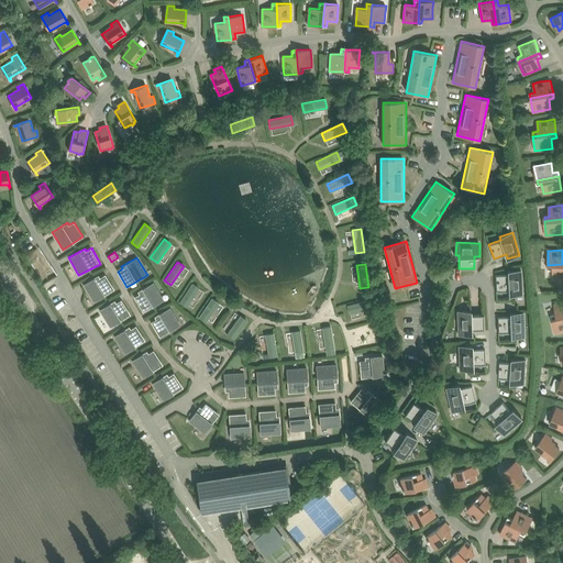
[(553,269),(552,279),(562,279),(562,264),(548,265),(548,269),(553,269)]
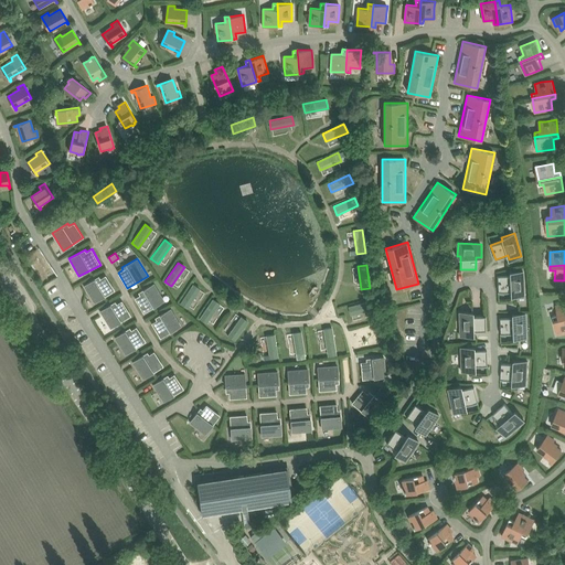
[(511,296),(524,296),(523,272),(510,273),(510,276),(498,276),(498,291),(511,291),(511,296)]
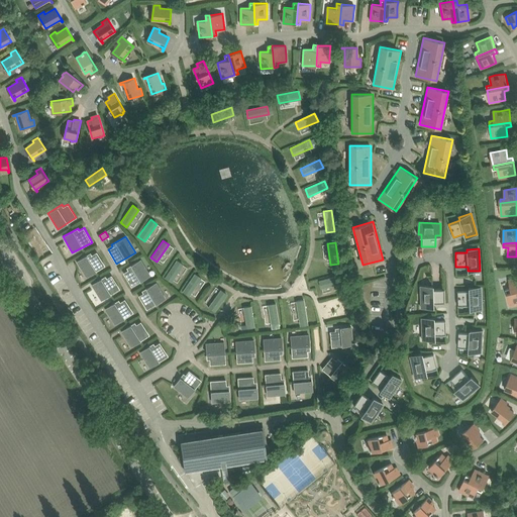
[(86,278),(105,266),(97,251),(92,254),(91,252),(76,262),(86,278)]
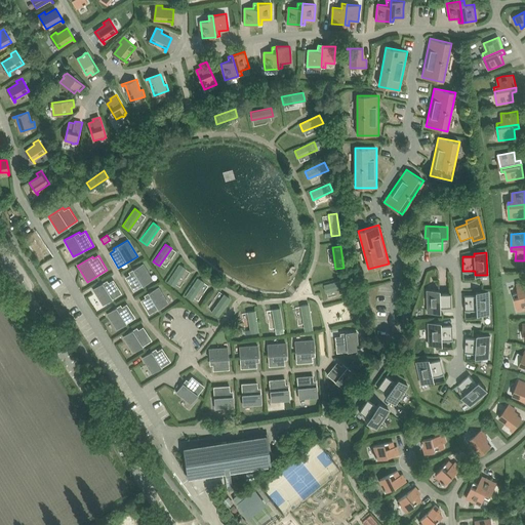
[(153,280),(144,263),(128,272),(130,274),(125,277),(133,291),(153,280)]
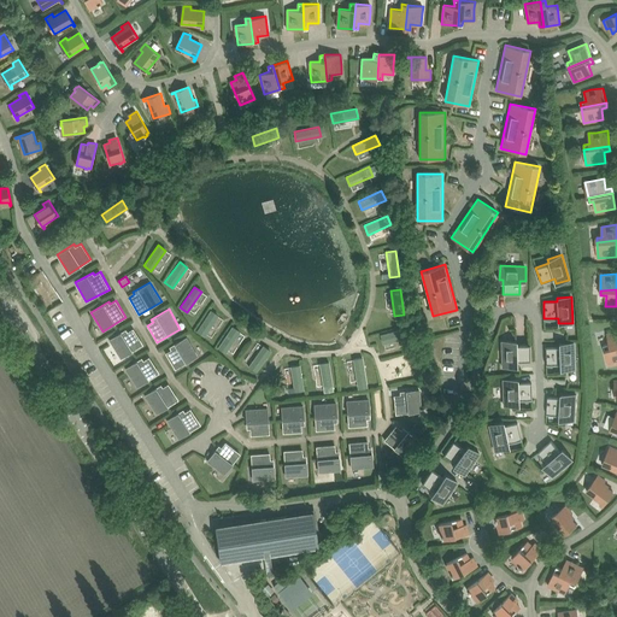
[(218,316),(210,311),(195,331),(204,336),(218,316)]
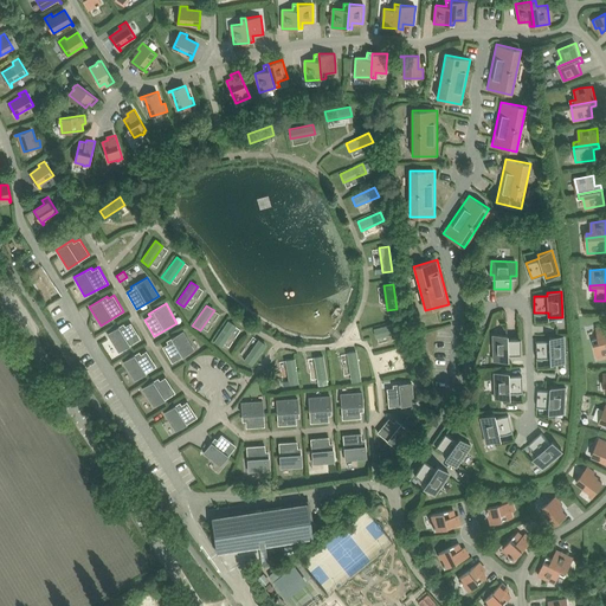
[(236,327),(229,321),(213,341),(221,347),(236,327)]
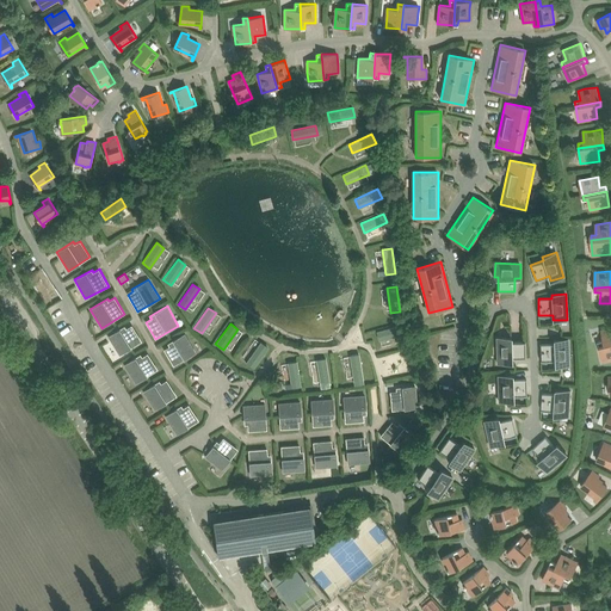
[(119,356),(142,341),(131,325),(127,328),(124,326),(107,337),(119,356)]
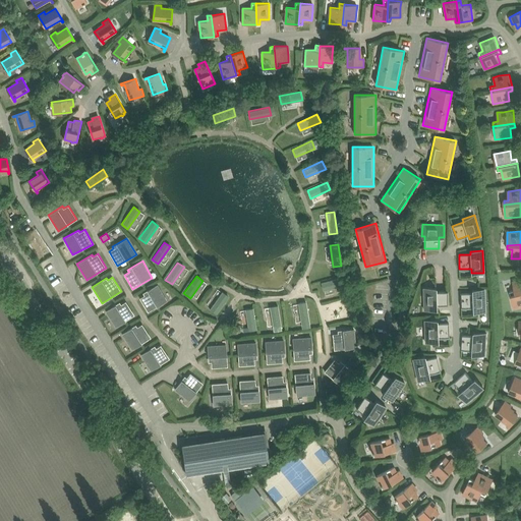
[(343,285),(341,277),(321,283),(323,290),(343,285)]
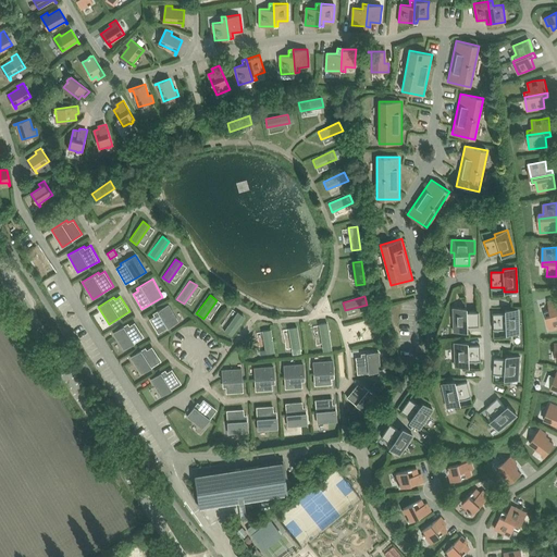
[(556,298),(547,301),(549,310),(545,311),(546,316),(556,312),(556,298)]
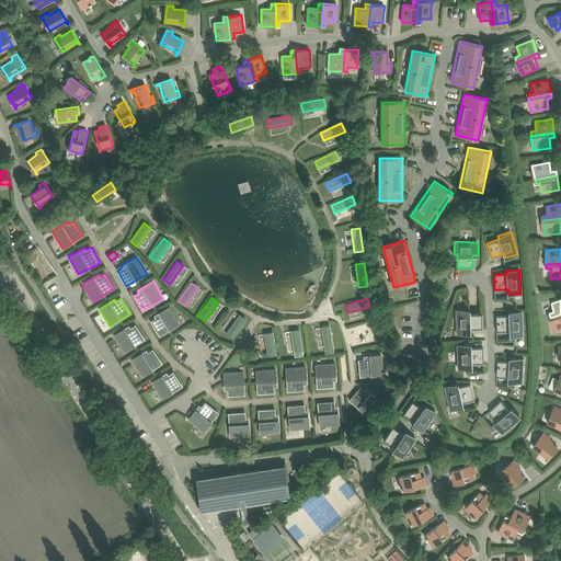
[(180,323),(170,306),(153,316),(156,318),(150,321),(159,336),(180,323)]
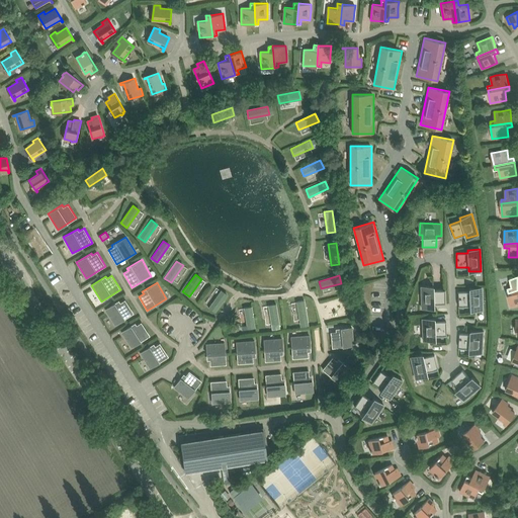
[(433,285),(421,286),(422,308),(434,308),(434,305),(445,304),(445,289),(433,290),(433,285)]
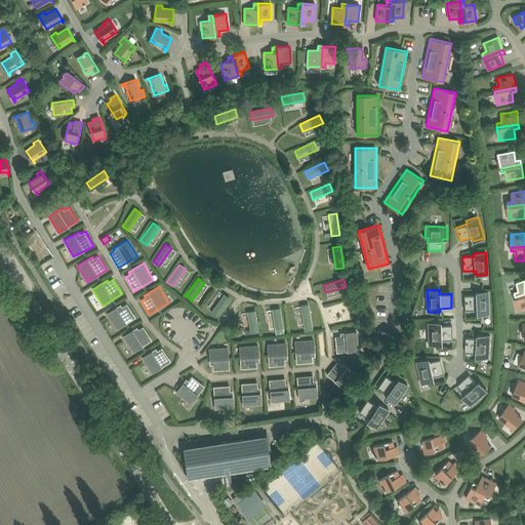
[(477,314),(489,313),(488,291),(476,291),(476,295),(465,295),(465,310),(477,310),(477,314)]
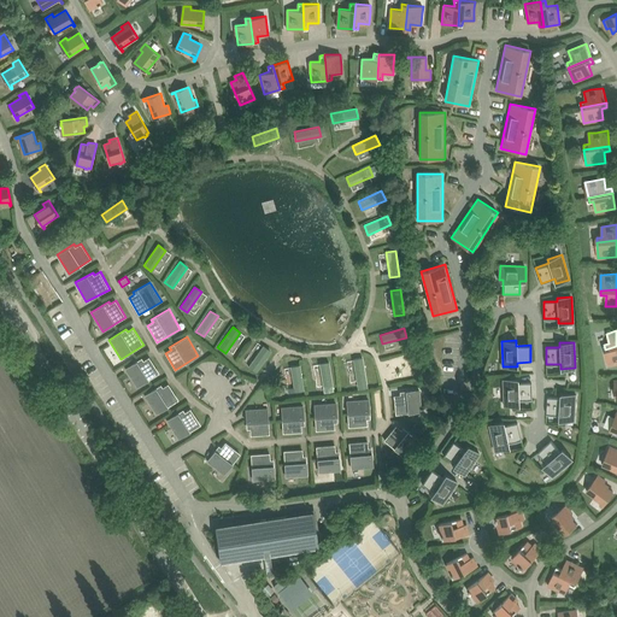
[(271,351),(264,346),(248,366),(257,371),(271,351)]
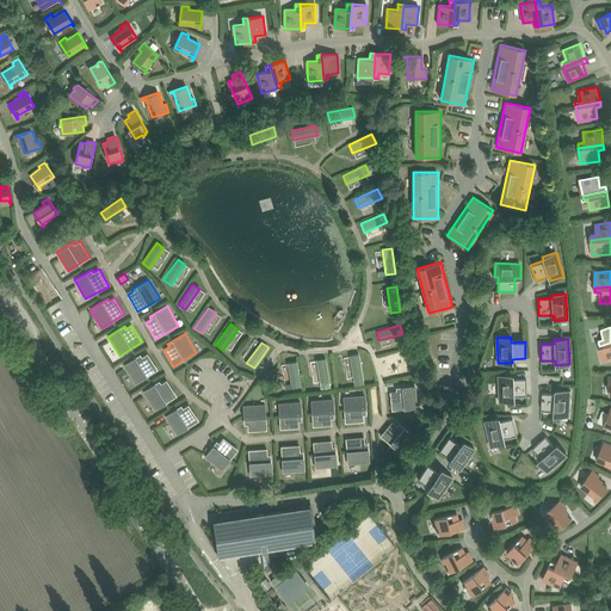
[(610,343),(599,346),(602,362),(610,359),(610,343)]
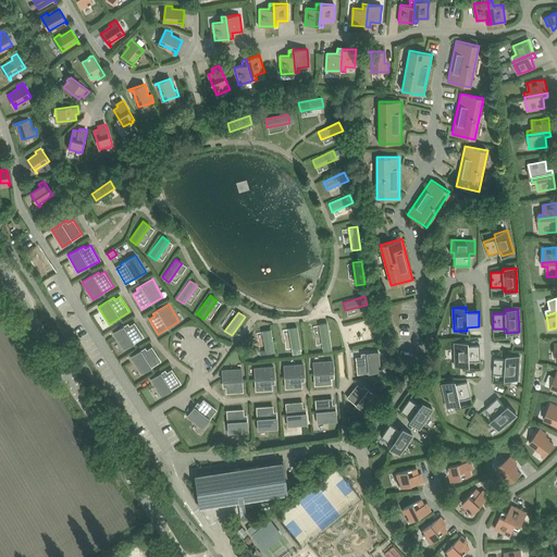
[(124,349),(144,336),(135,322),(130,325),(127,322),(112,332),(124,349)]
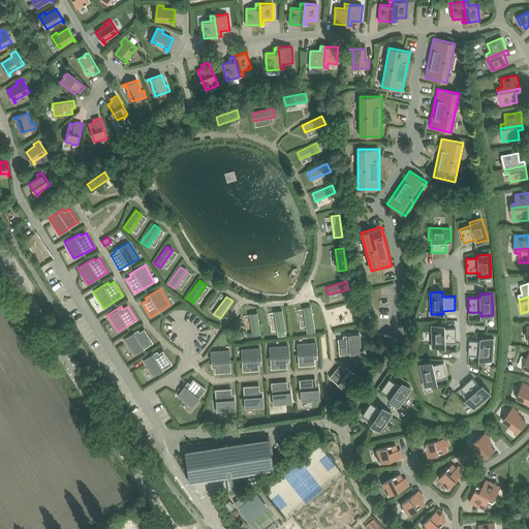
[(311,307),(303,308),(306,330),(314,329),(311,307)]
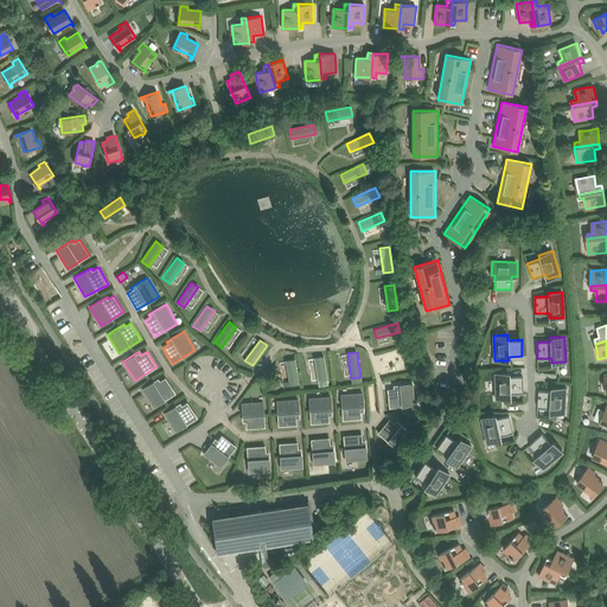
[(324,357),(314,358),(318,382),(327,381),(324,357)]
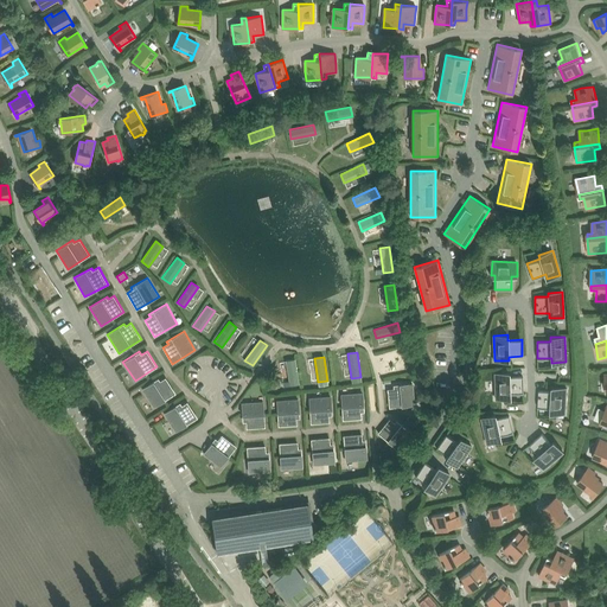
[(295,359),(286,362),(289,385),(299,384),(295,359)]
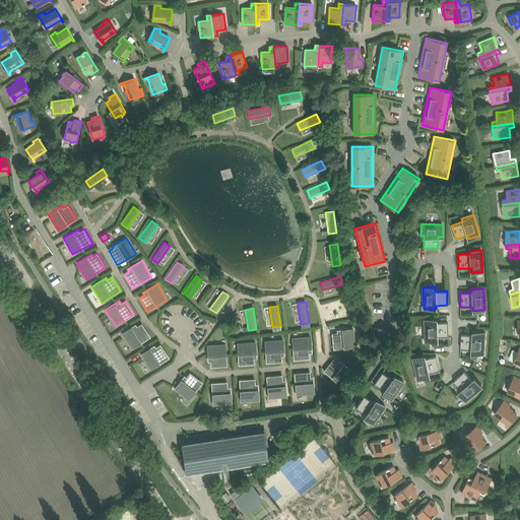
[(436,319),(424,320),(425,341),(437,341),(437,337),(448,336),(448,322),(436,323),(436,319)]
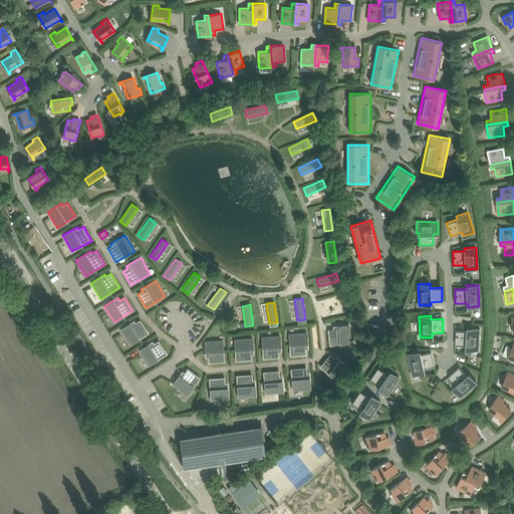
[(131,345),(149,333),(140,319),(136,322),(134,320),(119,329),(131,345)]
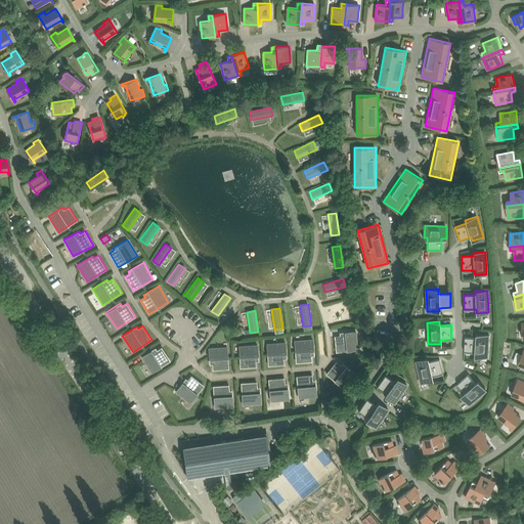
[(358,350),(356,331),(340,332),(340,335),(335,336),(336,352),(358,350)]
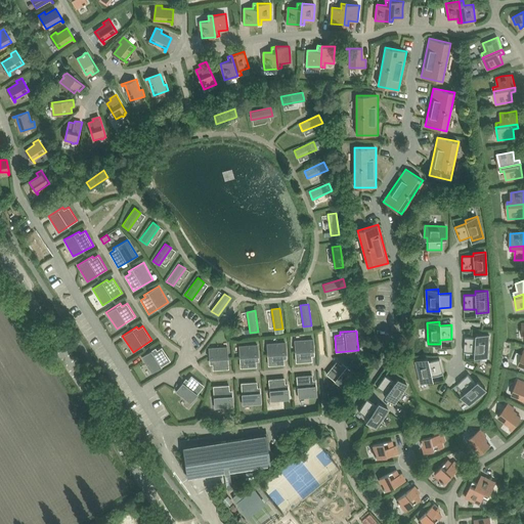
[(476,356),(488,357),(489,335),(477,335),(477,338),(466,337),(465,351),(476,352),(476,356)]
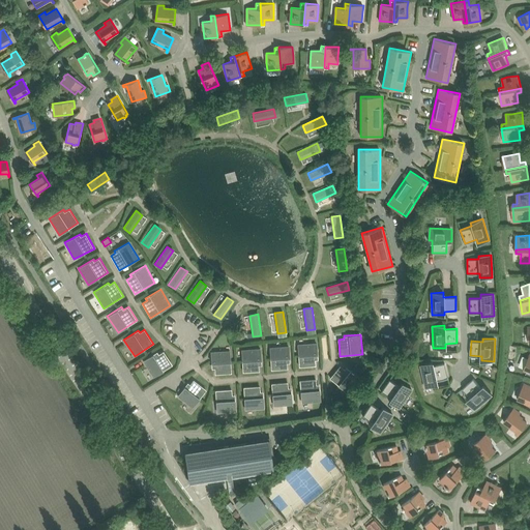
[(317,343),(297,344),(299,366),(316,365),(316,360),(318,360),(317,343)]
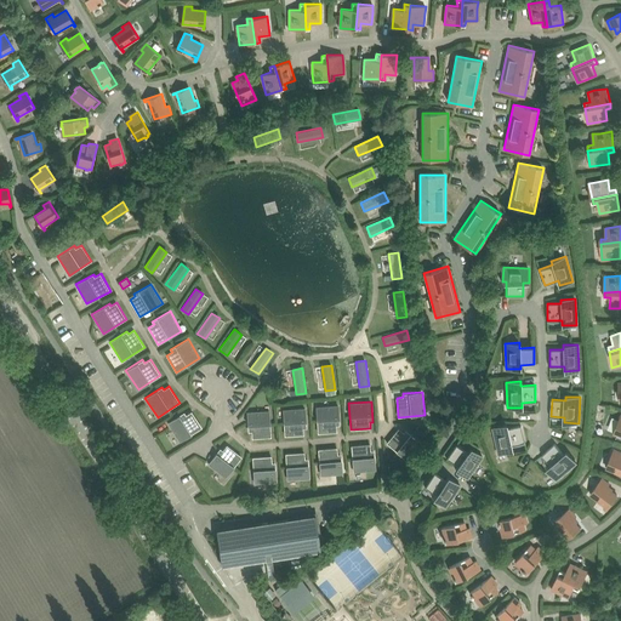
[(339,405),(317,406),(318,433),(337,432),(337,426),(340,426),(339,405)]
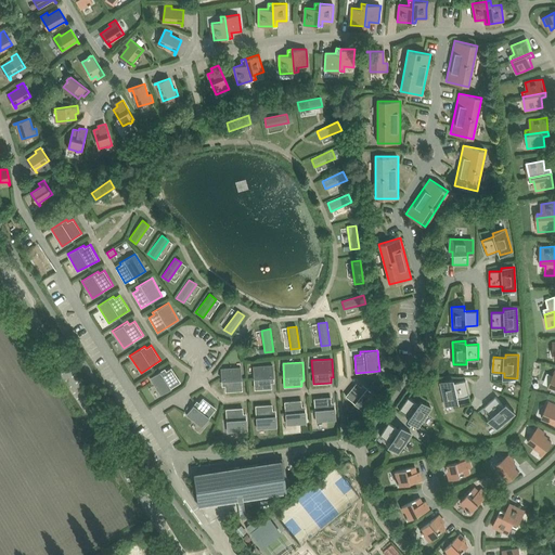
[(273,364),(253,365),(255,390),(272,388),(271,383),(274,383),(273,364)]
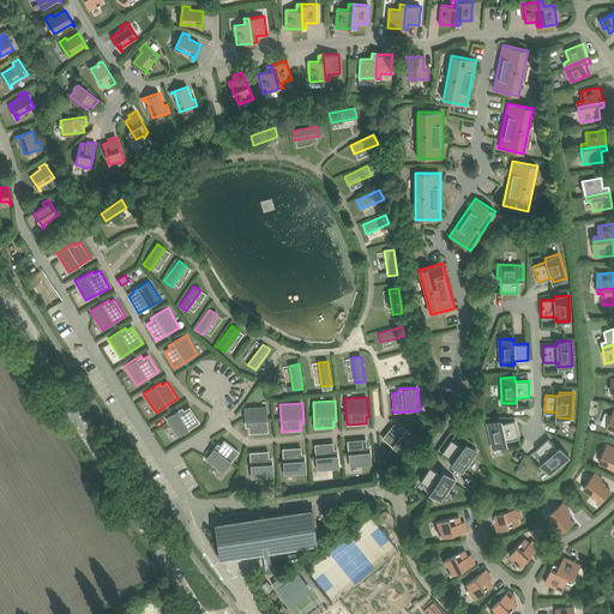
[(266,405),(245,407),(246,427),(250,427),(250,433),(269,432),(266,405)]
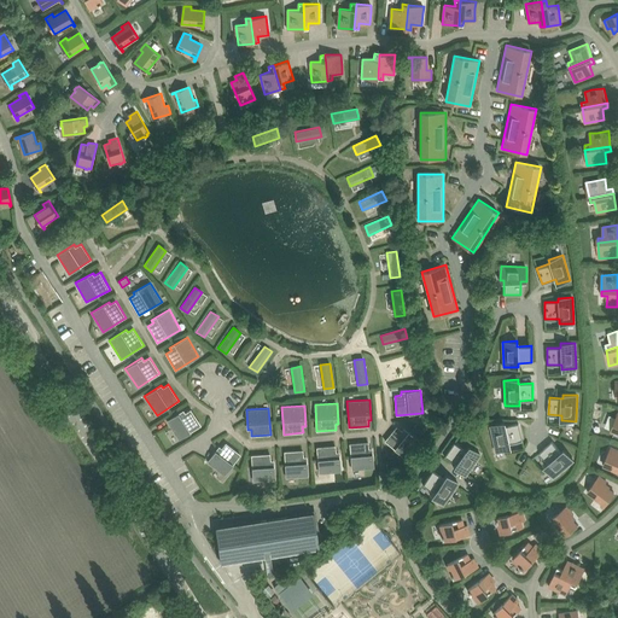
[(167,420),(179,439),(202,425),(191,409),(185,413),(184,409),(167,420)]
